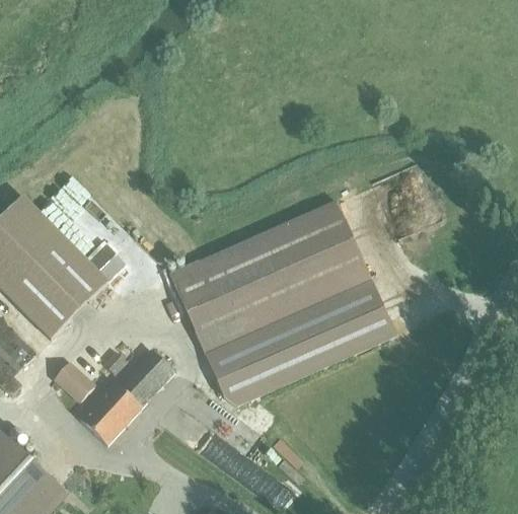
[(404,163),(351,182),(357,200),(367,197),(379,231),(394,226),(396,232),(425,222),(404,163)]
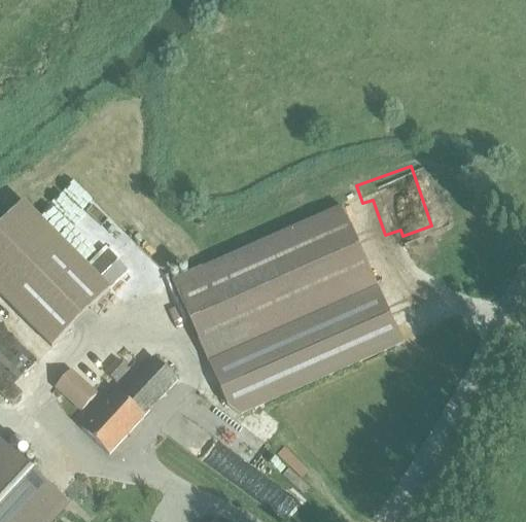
[(0,291),(51,344),(110,285),(24,198),(0,220),(0,291)]
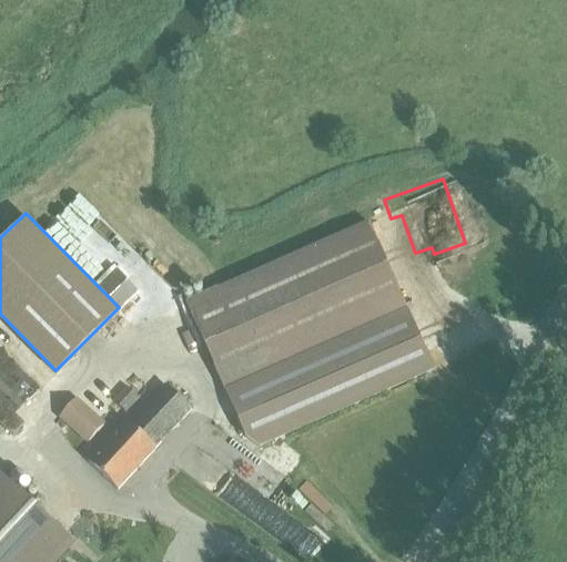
[(367,217),(185,298),(223,385),(406,304),(367,217)]
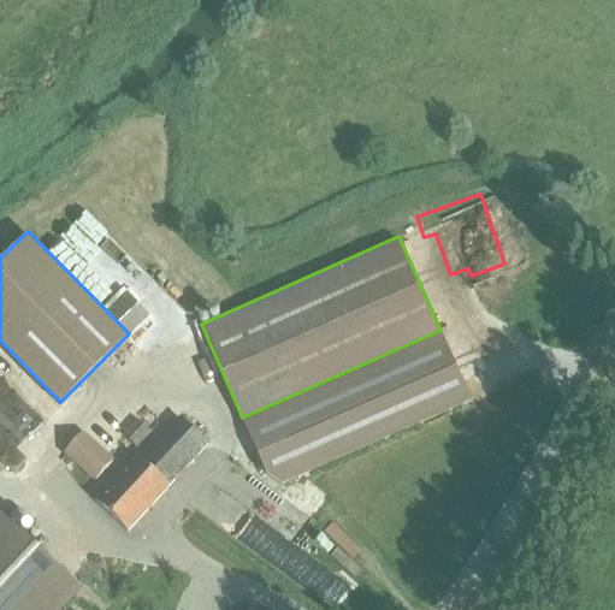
[(441,330),(242,418),(266,471),(281,480),(469,396),(441,330)]
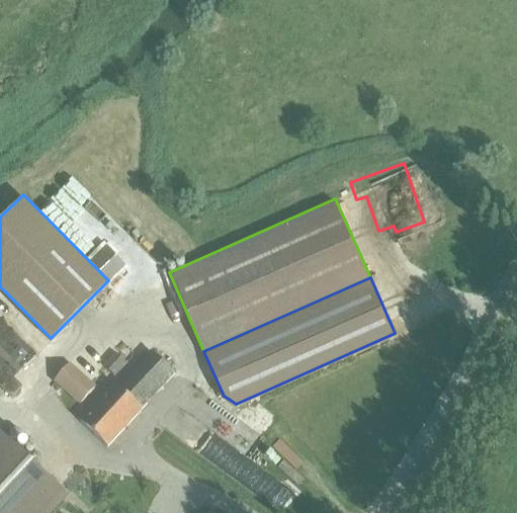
[(0,382),(11,394),(21,382),(13,374),(37,351),(0,314),(0,382)]
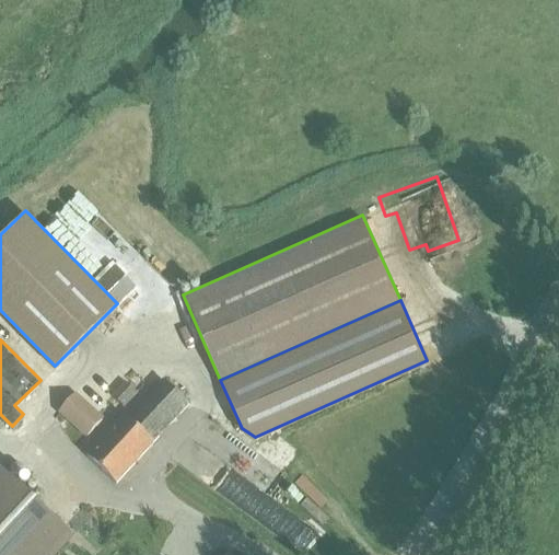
[(116,481),(188,401),(161,376),(126,415),(121,411),(85,451),(116,481)]
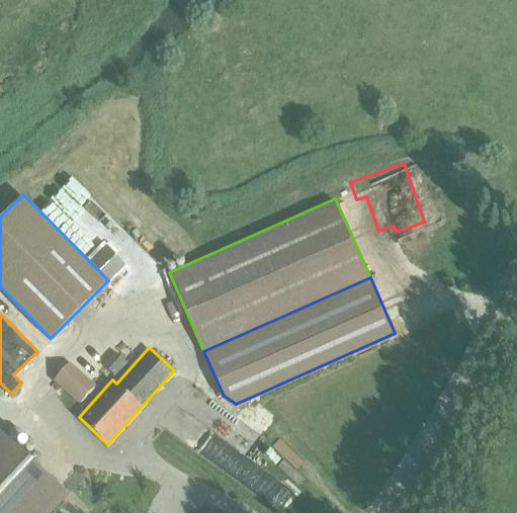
[(126,359),(115,349),(103,362),(113,372),(126,359)]
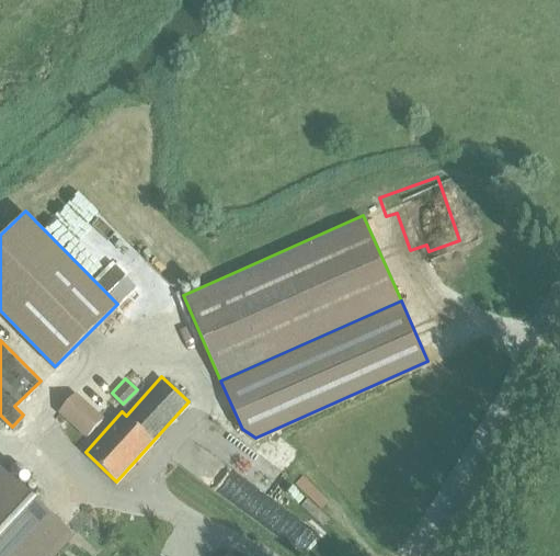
[(87,433),(103,416),(75,390),(58,408),(87,433)]
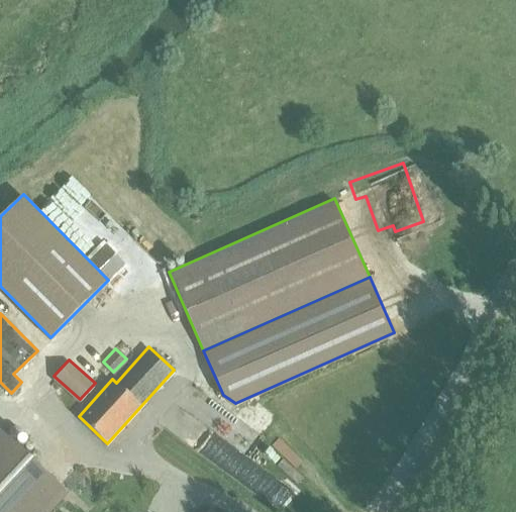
[(0,511),(42,511),(66,488),(0,426),(0,511)]
